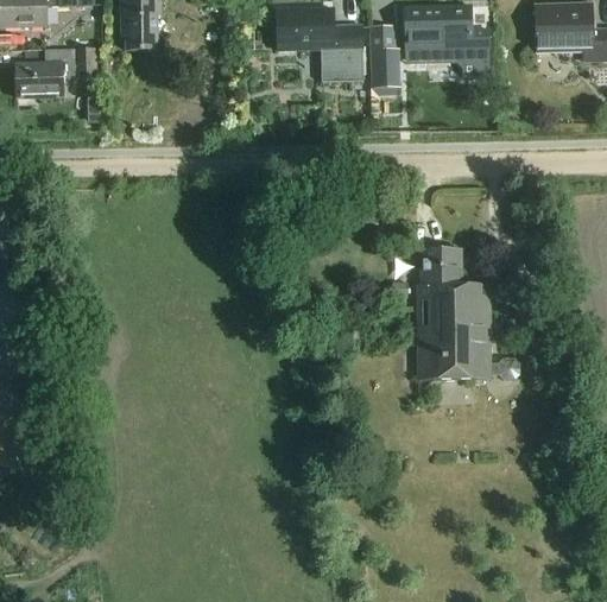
[(44,7),(58,6),(92,5),(92,0),(0,0),(0,26),(44,25),(44,7)]
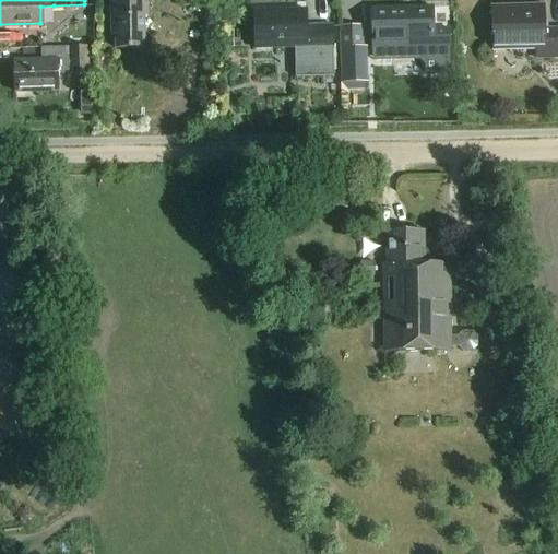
[(146,12),(145,0),(110,0),(111,32),(114,32),(114,45),(143,45),(143,12),(146,12)]
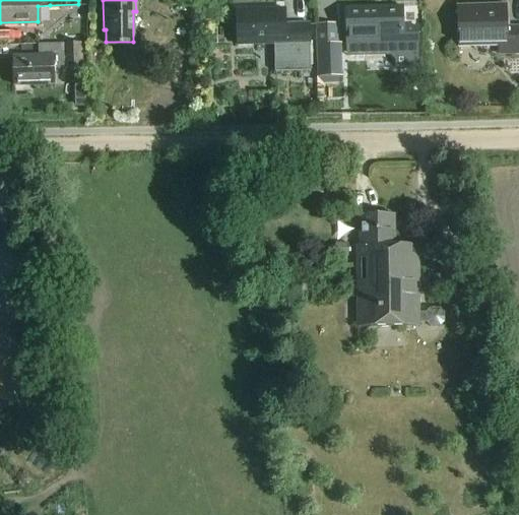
[(499,52),(518,52),(518,23),(507,23),(506,2),(456,3),(457,40),(499,39),(499,52)]
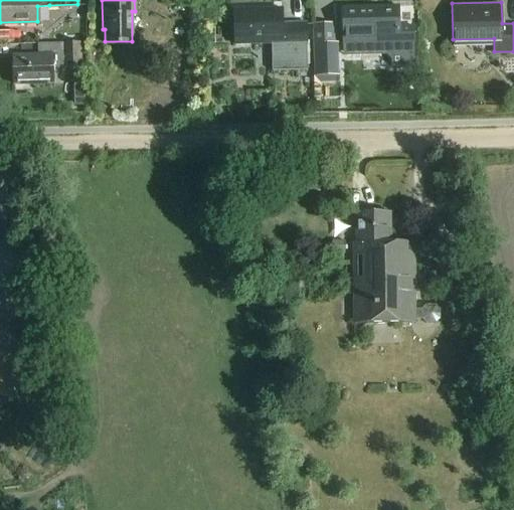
[(391,53),(413,52),(412,25),(398,25),(398,4),(342,6),(343,41),(391,39),(391,53)]
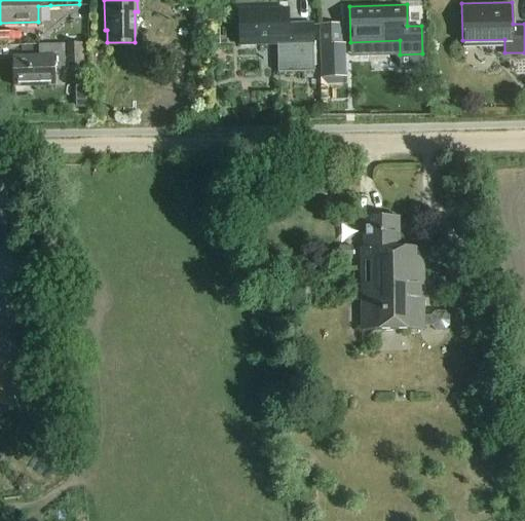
[(277,42),(278,71),(313,70),(312,21),(288,22),(287,7),(238,8),(239,43),(277,42)]
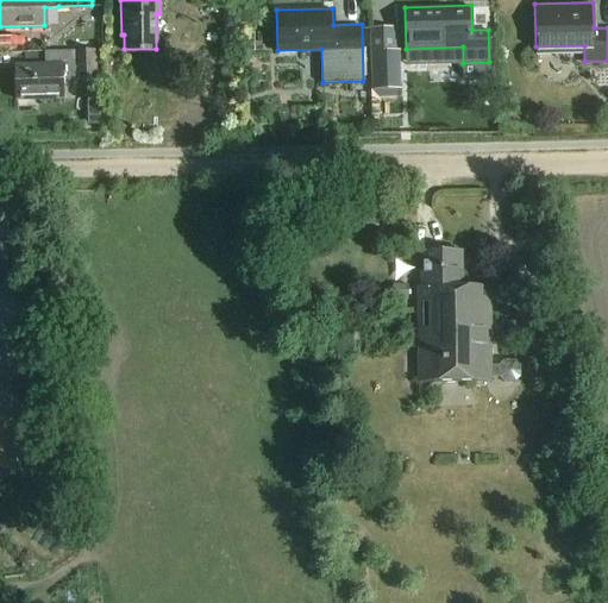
[(395,24),(369,24),(370,86),(401,85),(401,45),(395,46),(395,24)]
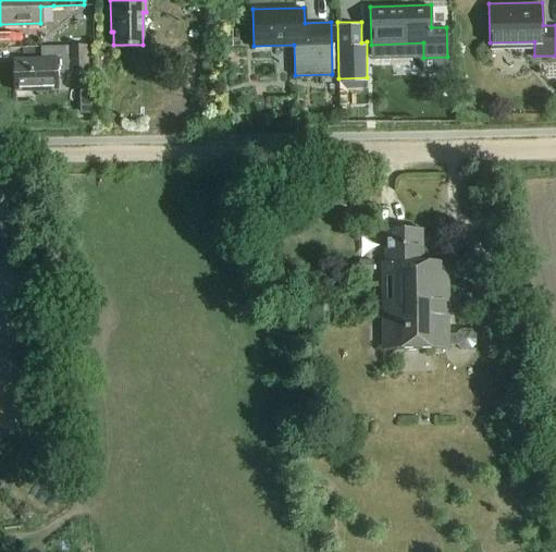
[(54,71),(69,71),(91,70),(91,44),(39,46),(39,58),(13,59),(14,89),(56,88),(54,71)]
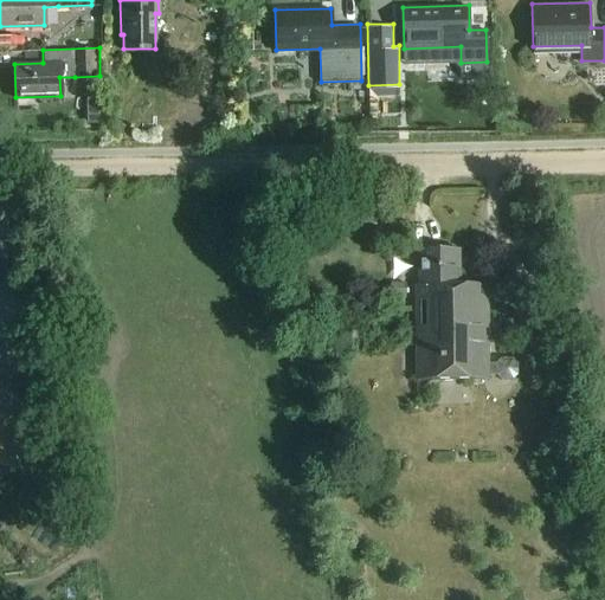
[(100,107),(85,108),(87,118),(87,124),(100,124),(100,107)]
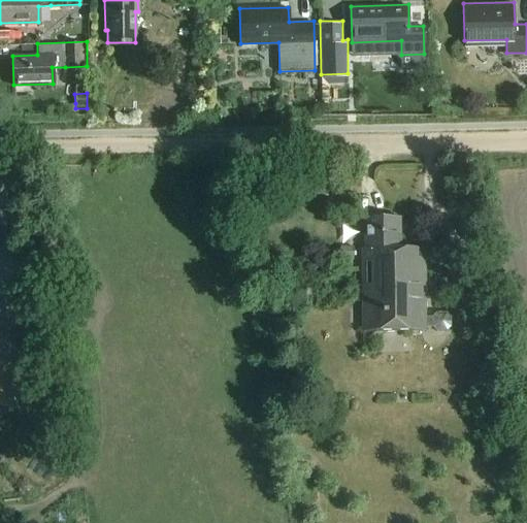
[(365,248),(366,329),(428,328),(428,324),(432,324),(436,328),(447,328),(451,324),(451,314),(447,311),(436,311),(432,314),(428,314),(427,246),(402,246),(402,215),(367,216),(367,248),(365,248)]
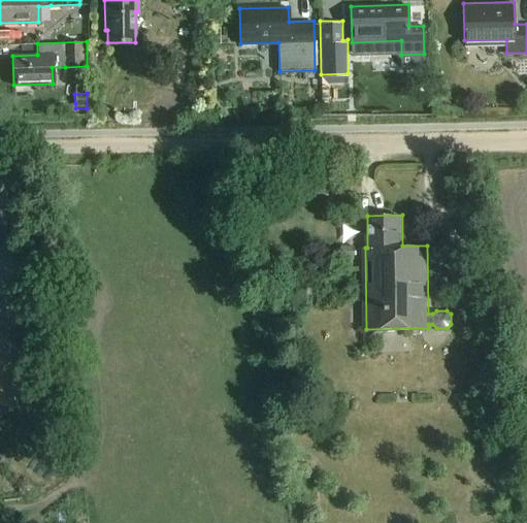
[(353,242),(339,242),(339,257),(353,257),(353,242)]
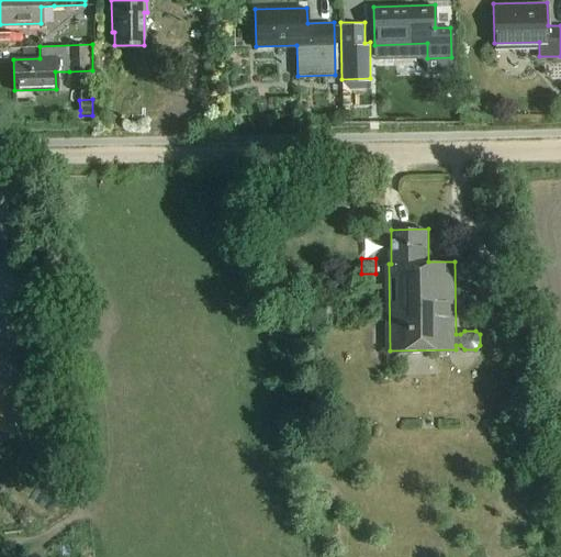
[(0,431),(18,431),(15,355),(0,355),(0,431)]
